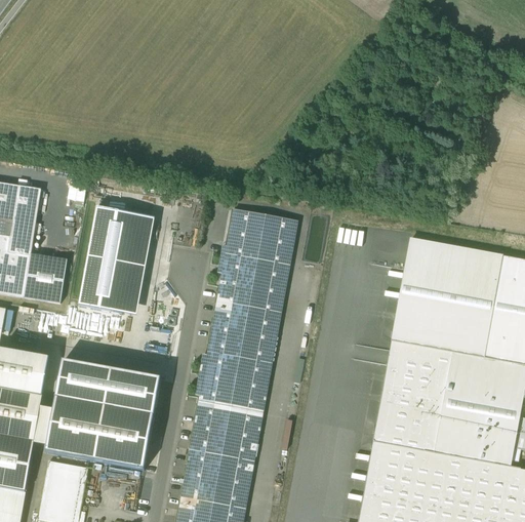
[(70,198),(86,200),(91,175),(74,172),(70,198)]
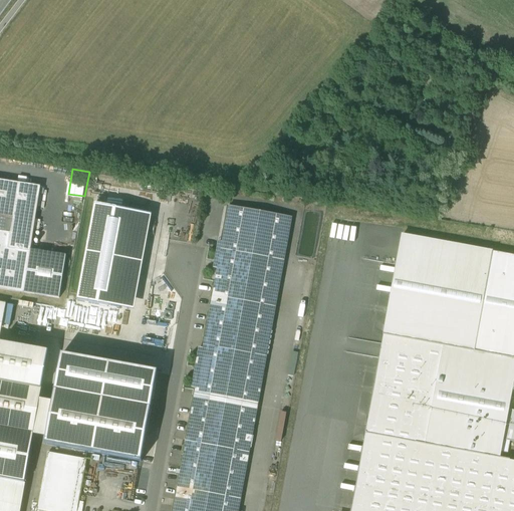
[(19,181),(0,177),(0,228),(12,230),(19,181)]
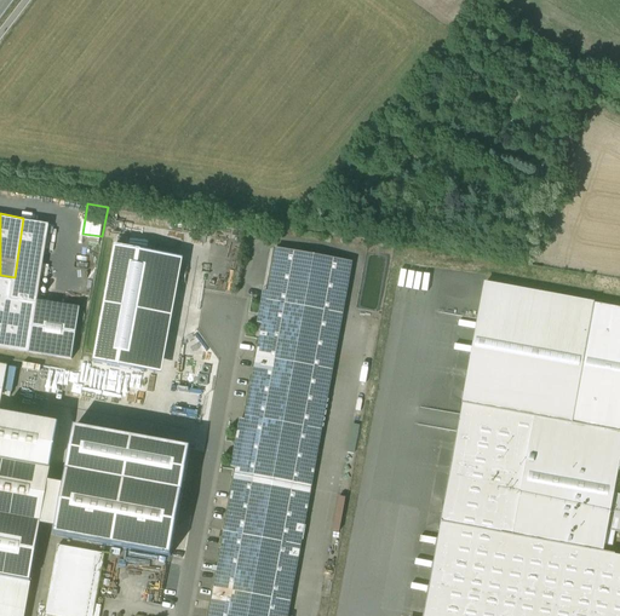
[(15,277),(0,275),(0,345),(28,350),(70,356),(80,305),(36,299),(50,222),(23,218),(15,277)]
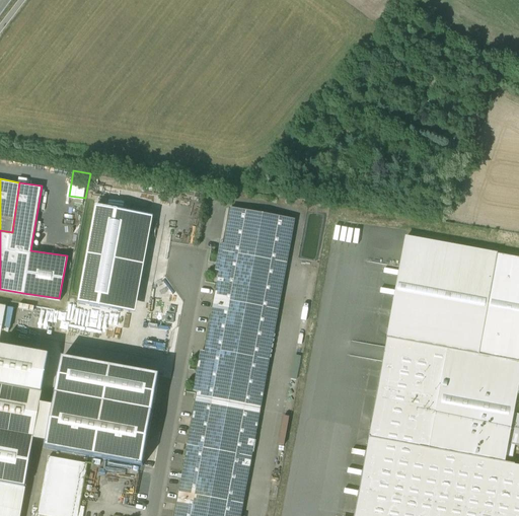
[(240,515),(295,217),(231,205),(225,242),(222,242),(220,252),(223,253),(218,282),(205,351),(202,350),(195,388),(198,388),(198,391),(174,515),(240,515)]
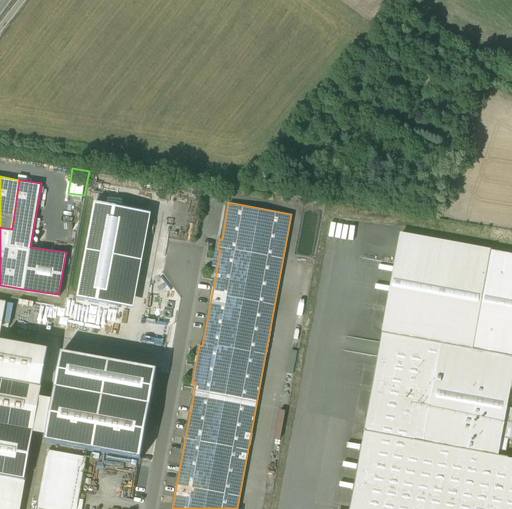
[(95,203),(78,295),(132,305),(150,214),(95,203)]
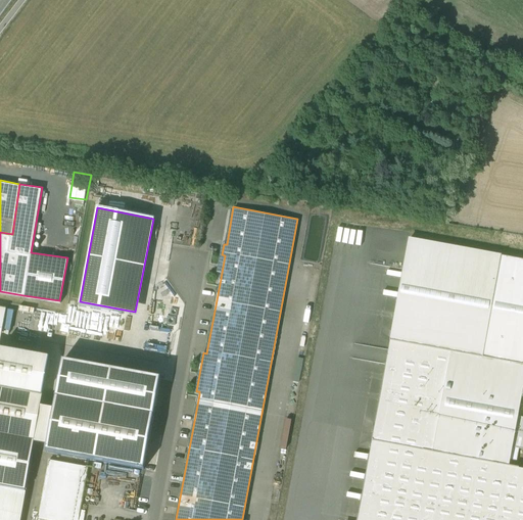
[(522,257),(409,237),(372,439),(509,464),(510,457),(518,414),(521,395),(522,394),(522,257)]
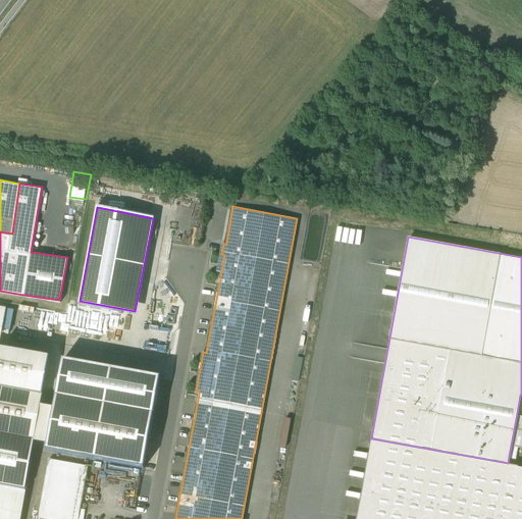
[(0,483),(25,488),(35,435),(42,400),(50,355),(0,346),(0,342),(3,326),(6,306),(0,304),(0,483)]
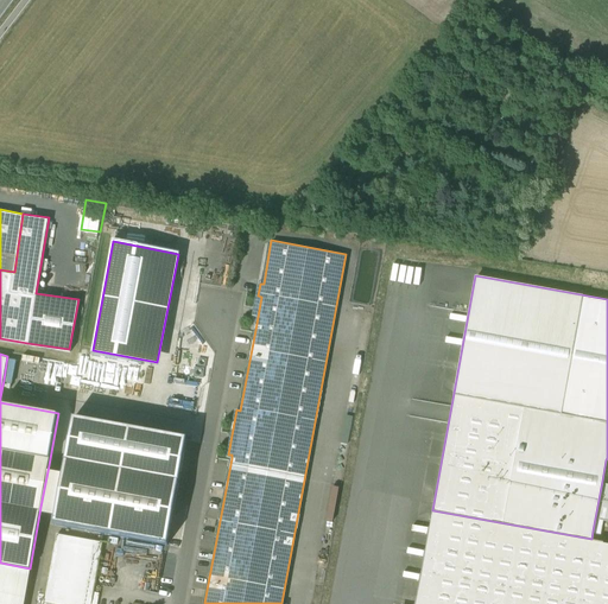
[(7,356),(4,380),(12,382),(17,358),(7,356)]
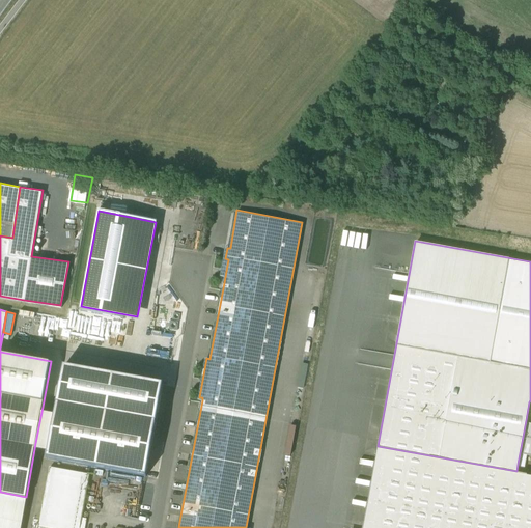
[(49,446),(47,456),(145,474),(163,382),(64,364),(56,410),(49,446)]
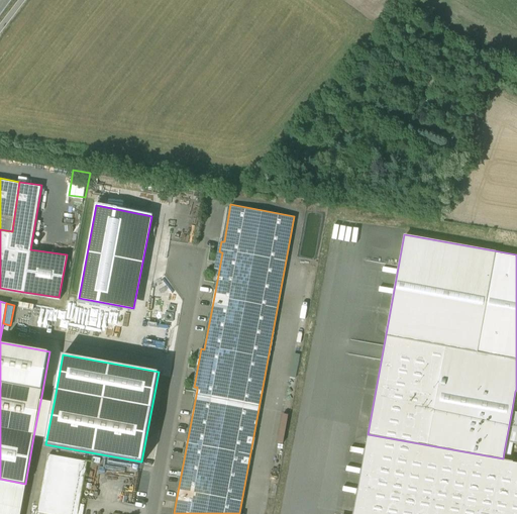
[(55,399),(41,396),(34,431),(47,434),(55,399)]
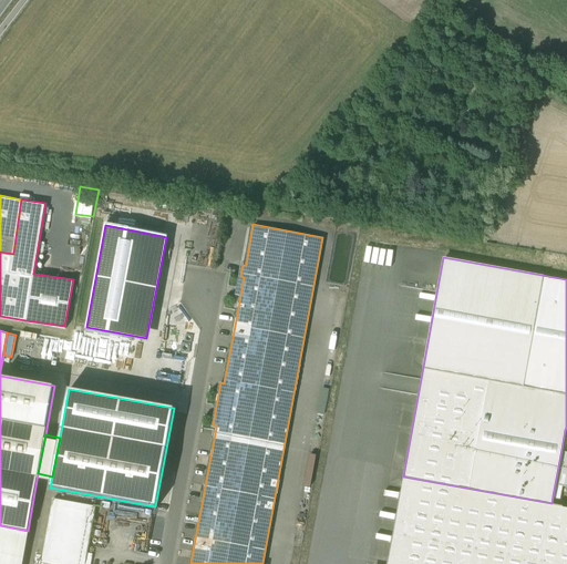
[(566,450),(562,449),(553,495),(560,498),(563,484),(566,484),(566,450)]
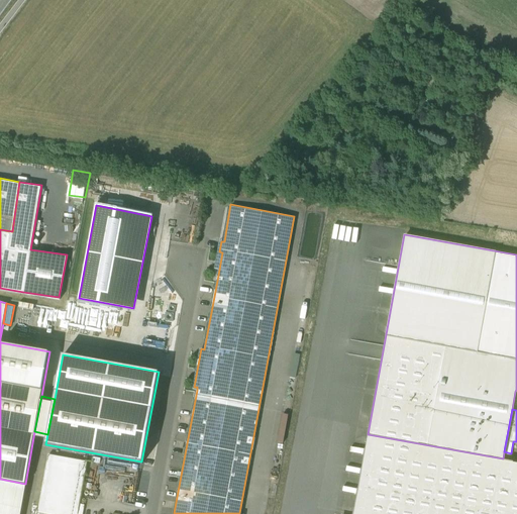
[(516,513),(516,461),(503,458),(368,434),(352,513),(516,513)]
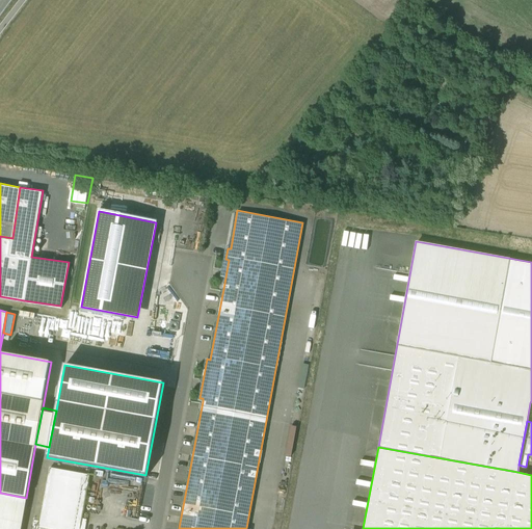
[(79,528),(90,473),(50,466),(38,528),(79,528)]
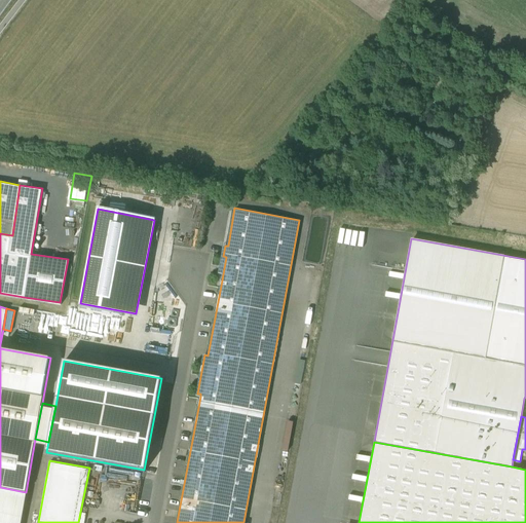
[(0,522),(21,522),(26,492),(0,487),(0,522)]
